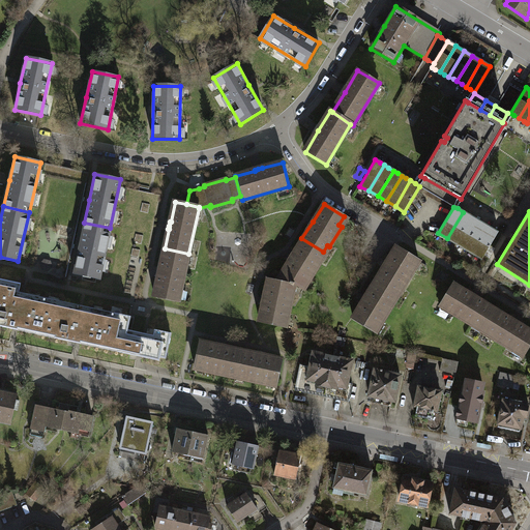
[(447,238),(457,242),(472,217),(467,214),(463,212),(447,238)]
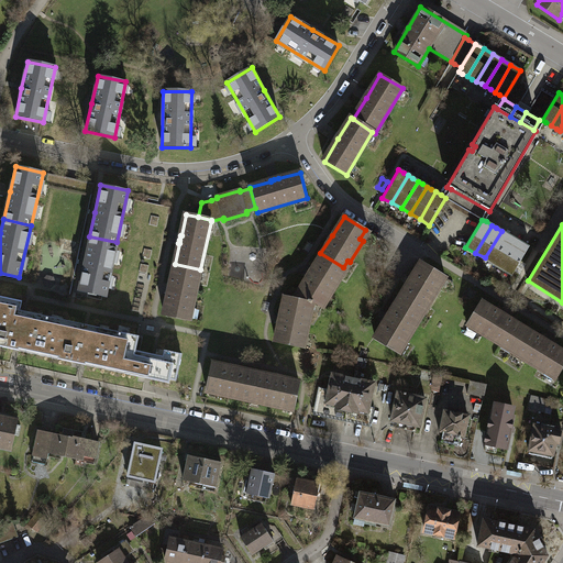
[(485,257),(494,263),(510,236),(506,234),(501,231),(485,257)]
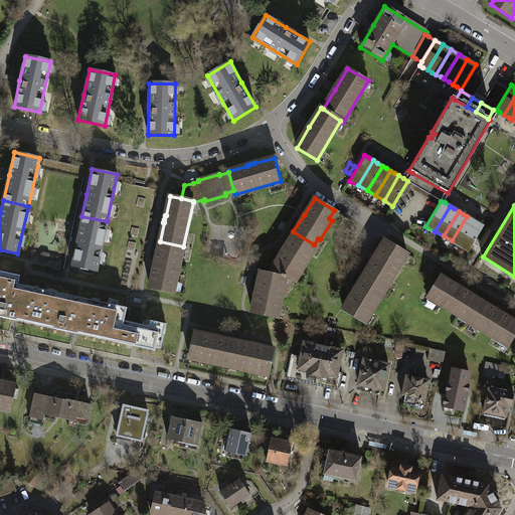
[(107,221),(81,216),(76,239),(71,267),(97,272),(107,221)]
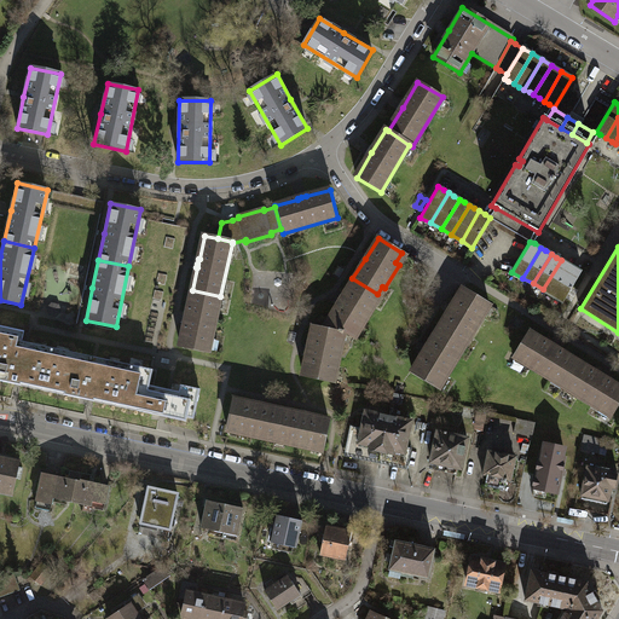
[(543,289),(554,295),(571,266),(565,262),(561,260),(543,289)]
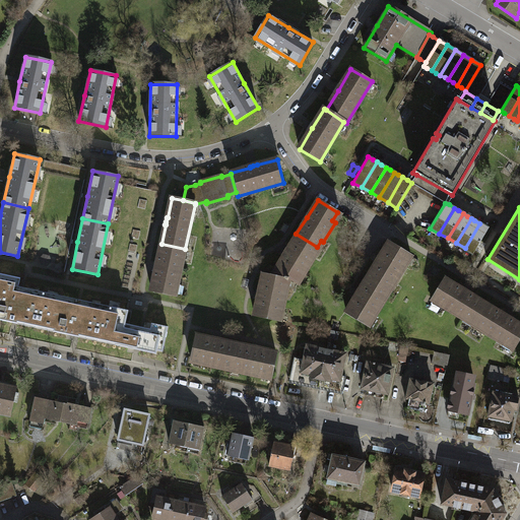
[(483,225),(479,223),(465,248),(473,254),(489,229),(483,225)]
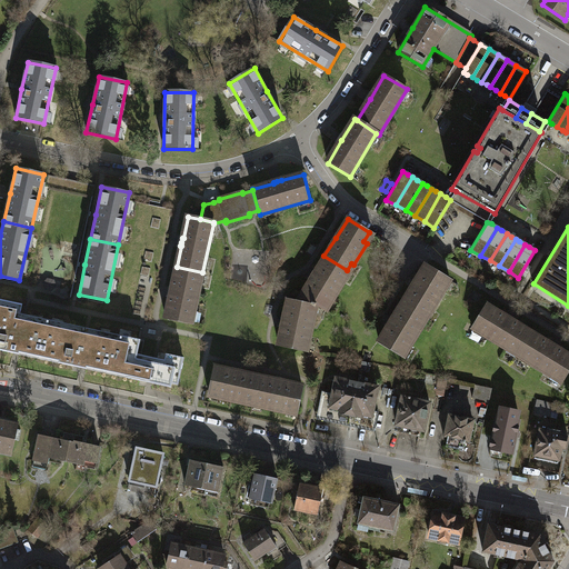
[(347,270),(323,256),(312,275),(297,302),(312,306),(316,307),(316,306),(323,309),(329,301),(331,302),(343,281),(341,278),(347,270)]
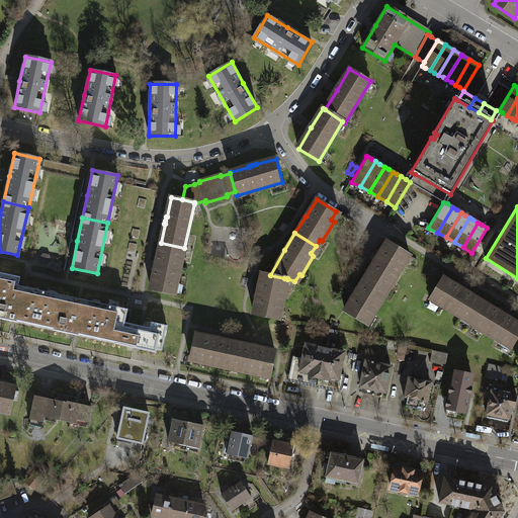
[(386,241),(366,275),(385,288),(391,280),(394,282),(405,263),(402,261),(407,253),(386,241)]
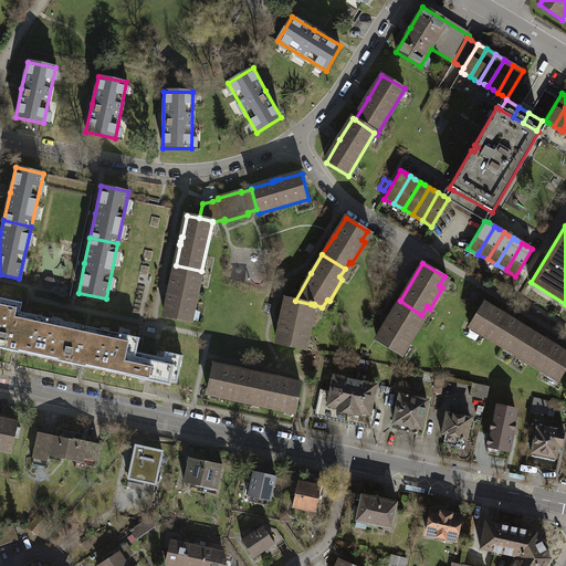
[(530,266),(525,264),(520,272),(524,275),(530,266)]
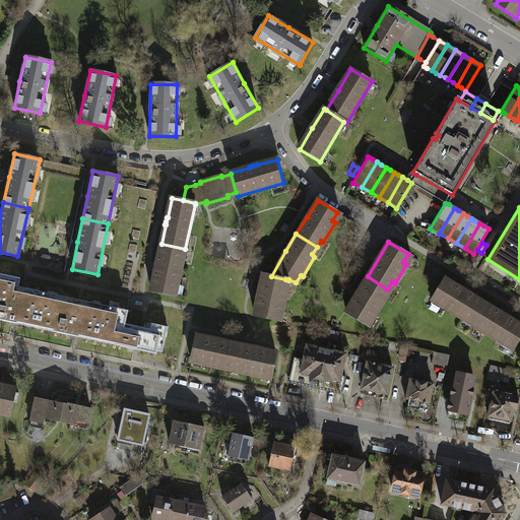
[(185,249),(161,244),(157,263),(156,263),(155,268),(155,270),(151,290),(175,296),(185,249)]
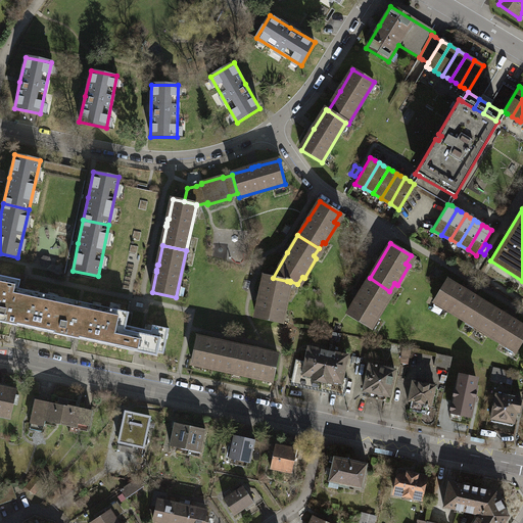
[(9,284),(10,278),(0,275),(0,322),(34,330),(40,298),(34,297),(35,295),(12,291),(13,285),(9,284)]
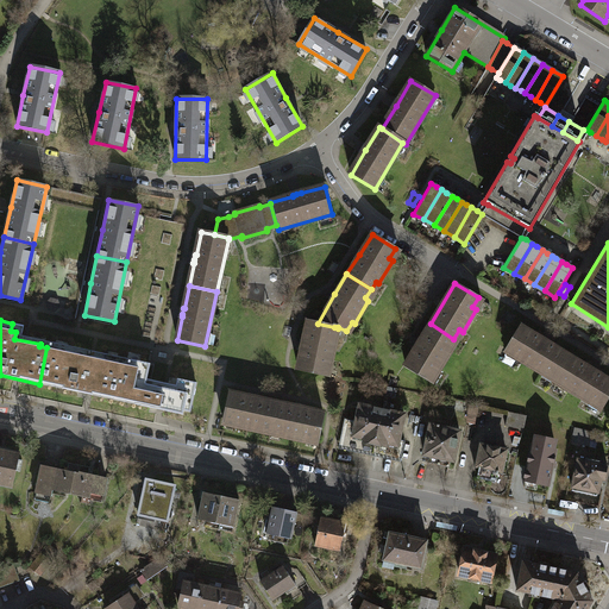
[(325,374),(327,363),(331,364),(336,339),(332,338),(334,327),(318,324),(309,321),(303,345),(299,369),(325,374)]
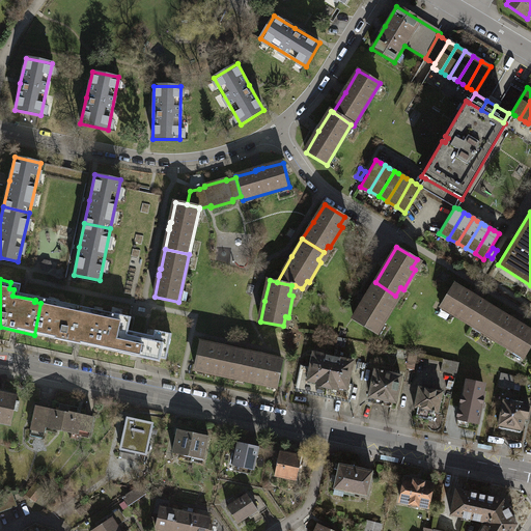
[(391,303),(395,296),(375,282),(354,318),(374,330),(380,323),(382,325),(393,305),(391,303)]
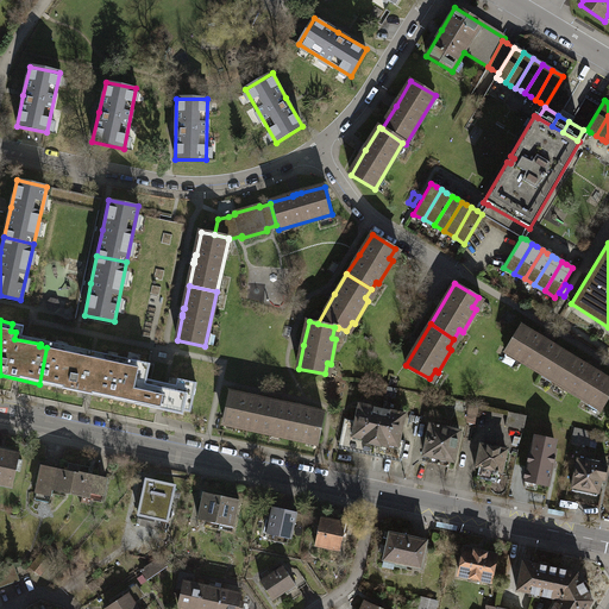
[(553,380),(569,356),(521,326),(506,350),(553,380)]
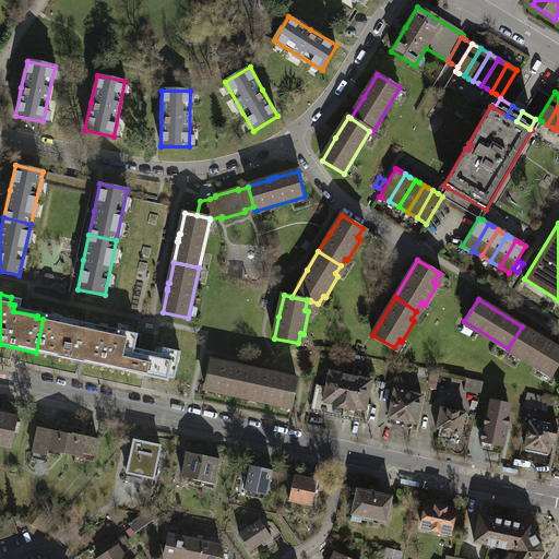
[(36,353),(102,367),(109,333),(103,332),(103,330),(50,319),(50,321),(43,319),(36,353)]
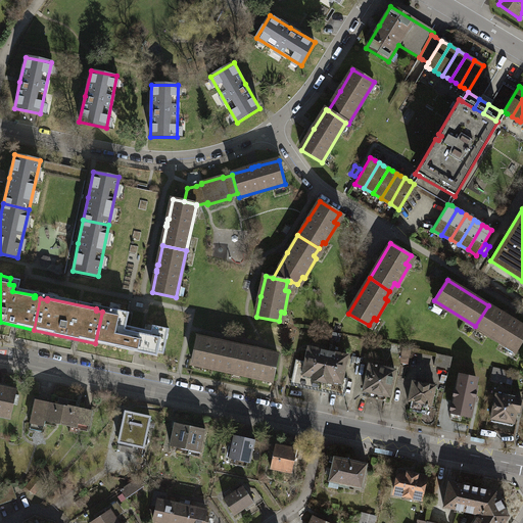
[(522,326),(488,305),(475,326),(516,351),(522,339),(522,326)]
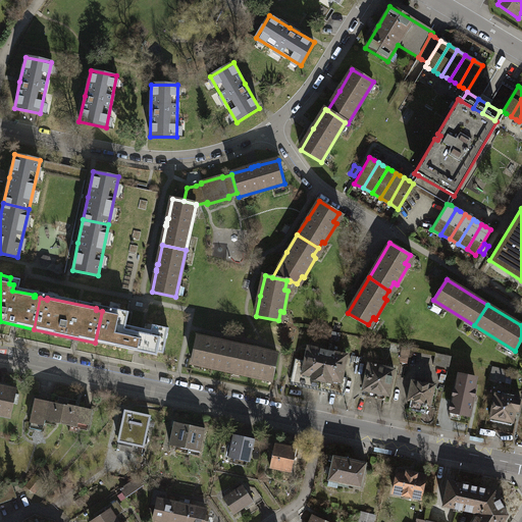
[(108,313),(102,311),(95,343),(161,356),(167,328),(151,324),(149,331),(123,325),(126,312),(109,308),(108,313)]
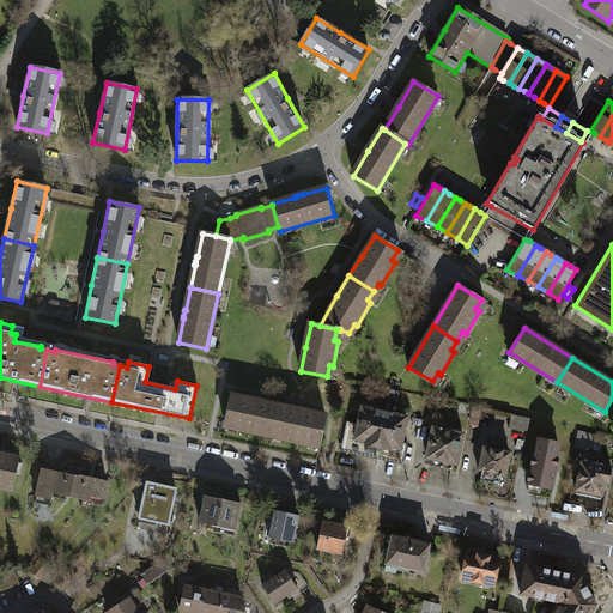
[(262,429),(273,431),(279,406),(231,395),(225,423),(237,425),(236,428),(261,434),(262,429)]
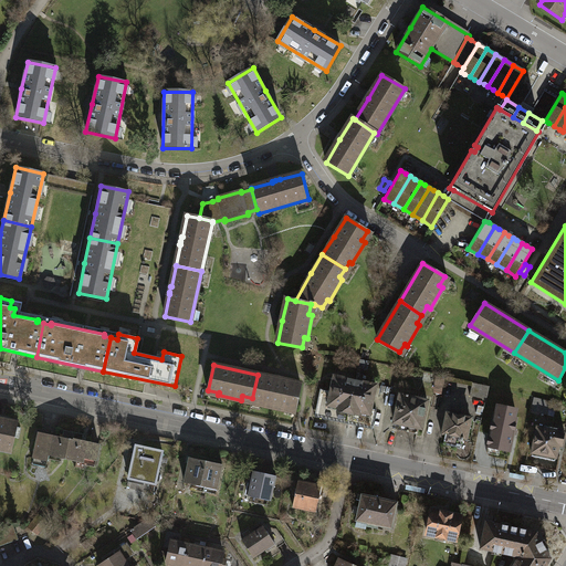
[(301,384),(258,375),(252,398),(261,400),(260,404),(285,409),(285,406),(295,408),(301,384)]
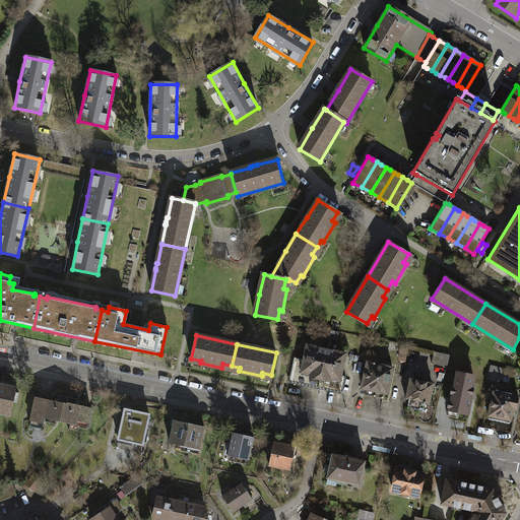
[(289,380),(318,386),(326,349),(307,345),(304,360),(295,358),(289,380)]
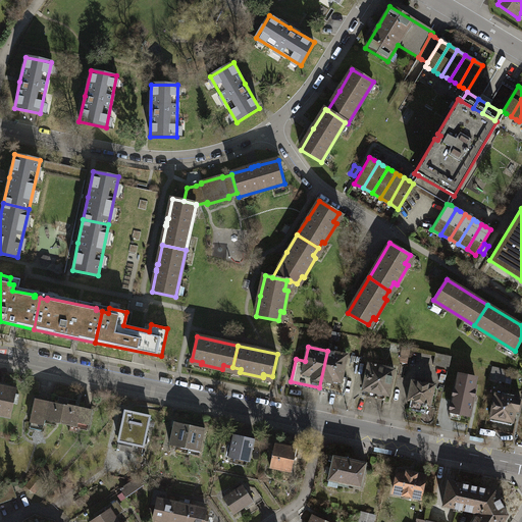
[(347,355),(327,351),(319,387),(318,390),(343,396),(347,378),(342,377),(347,355)]
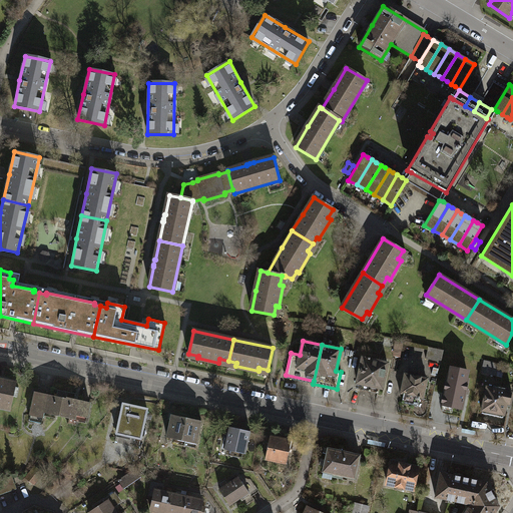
[(443,351),(428,348),(426,356),(441,360),(443,351)]
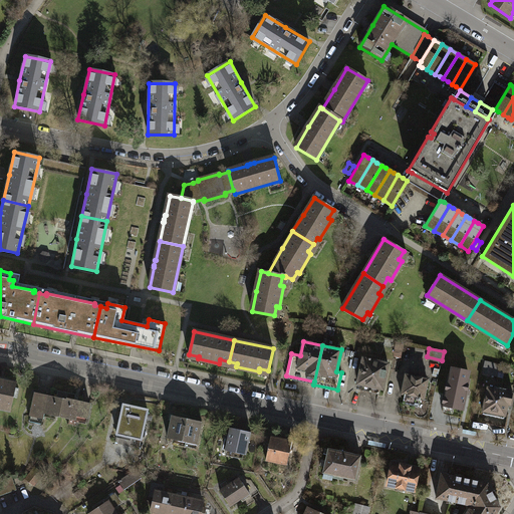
[(388,364),(363,358),(357,382),(362,383),(361,390),(378,394),(379,388),(382,389),(388,364)]
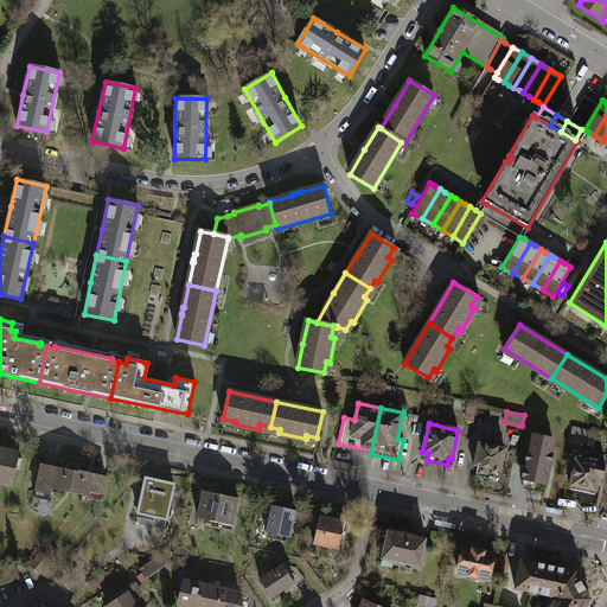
[(590,430),(572,426),(569,441),(587,445),(590,430)]
